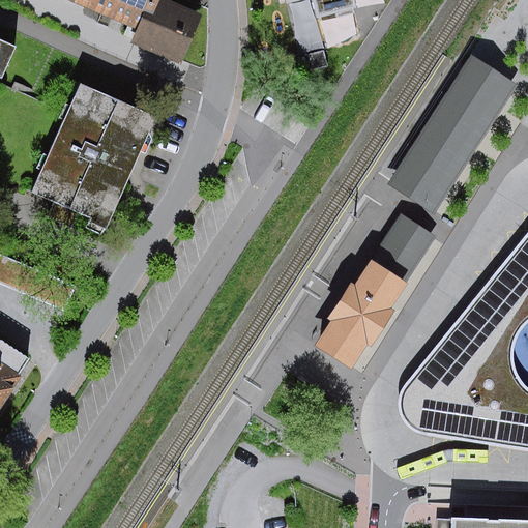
[(77,0),(96,8),(99,0),(77,0)]
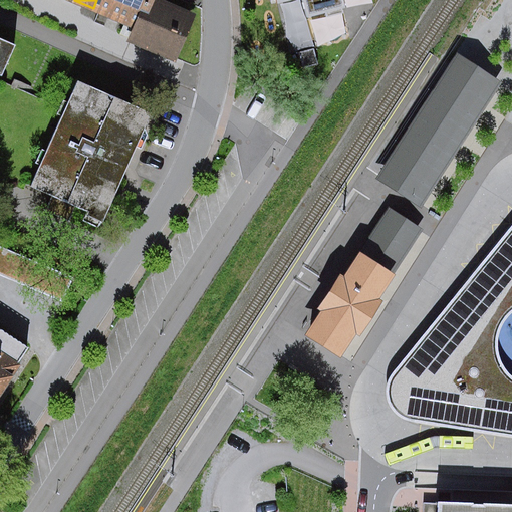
[(96,0),(93,8),(131,24),(139,5),(146,8),(149,0),(96,0)]
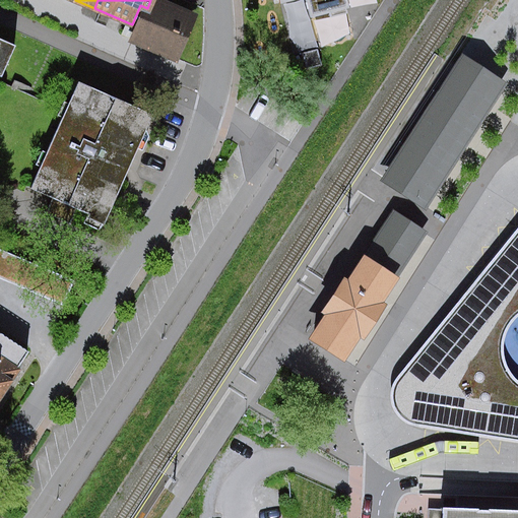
[(150,0),(147,8),(140,5),(132,24),(125,39),(180,62),(203,8),(185,0),(150,0)]
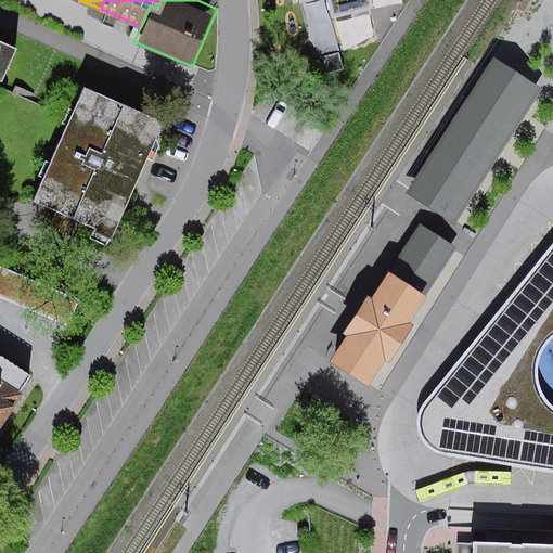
[(297,0),(298,3),(312,0),(328,0),(332,20),(352,14),(352,18),(371,13),(370,10),(373,9),(371,0),(297,0)]
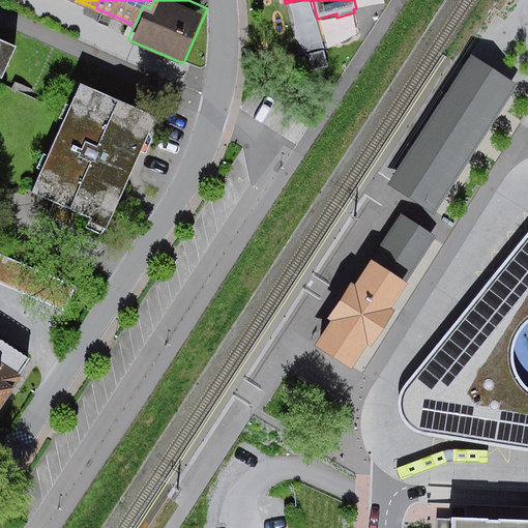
[(15,46),(0,38),(0,77),(1,77),(15,46)]
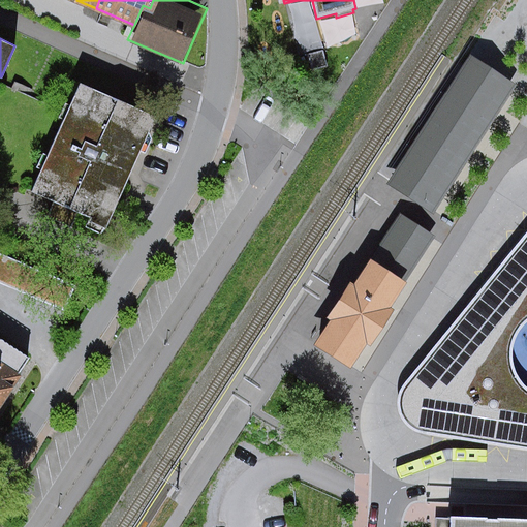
[(310,69),(326,65),(322,49),(306,53),(310,69)]
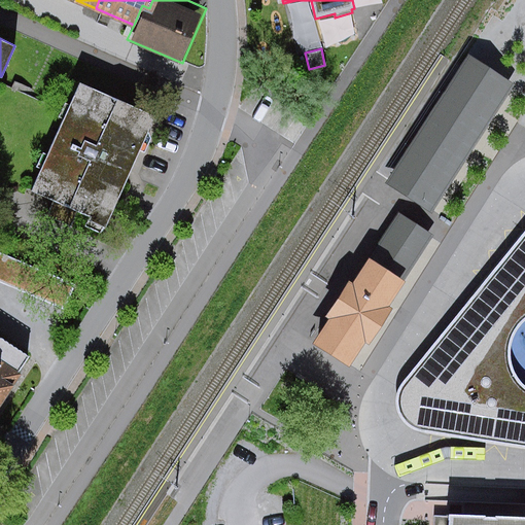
[(451,180),(514,83),(467,54),(384,182),(430,212),(451,180)]
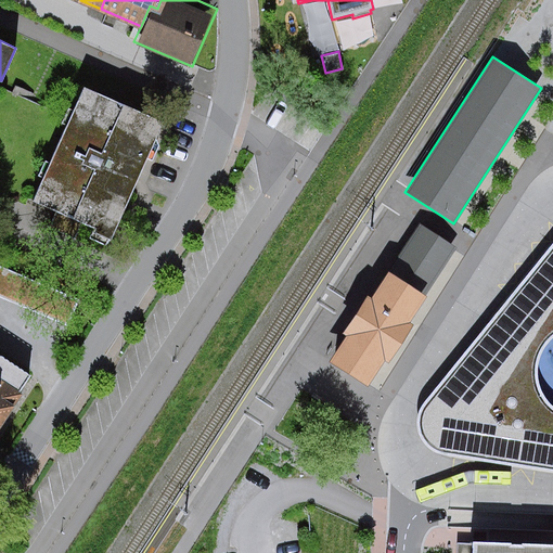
[(163,121),(84,87),(74,110),(68,107),(61,123),(66,125),(50,163),(44,159),(38,175),(43,177),(34,200),(54,209),(47,226),(73,236),(80,220),(95,227),(94,231),(111,239),(146,157),(151,159),(158,144),(155,138),(163,121)]
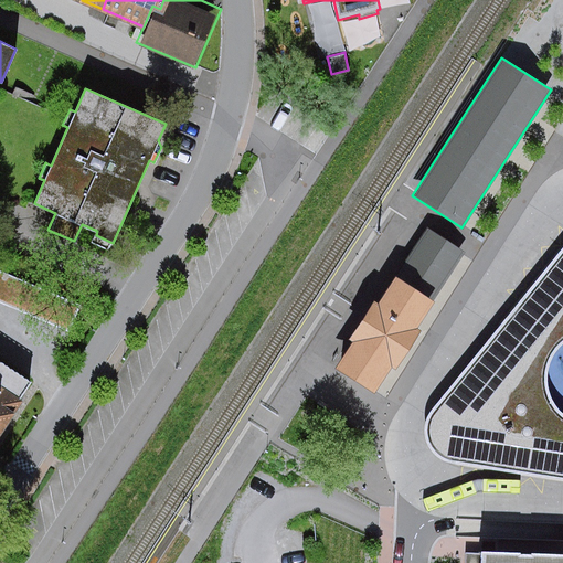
[(337,367),(376,392),(393,365),(397,368),(410,348),(422,328),(418,326),(470,243),(432,218),(379,301),(373,299),(349,338),(353,340),(337,367)]
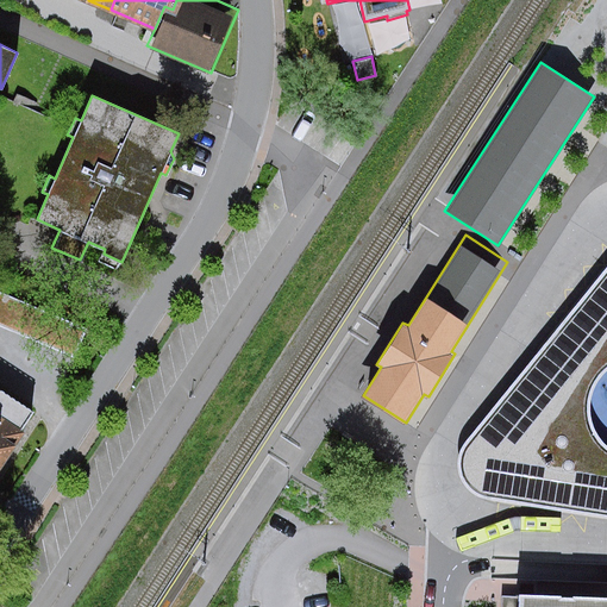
[(461,457),(461,468),(464,479),(470,487),(479,494),(606,514),(606,267),(523,374),(468,444),(461,457)]
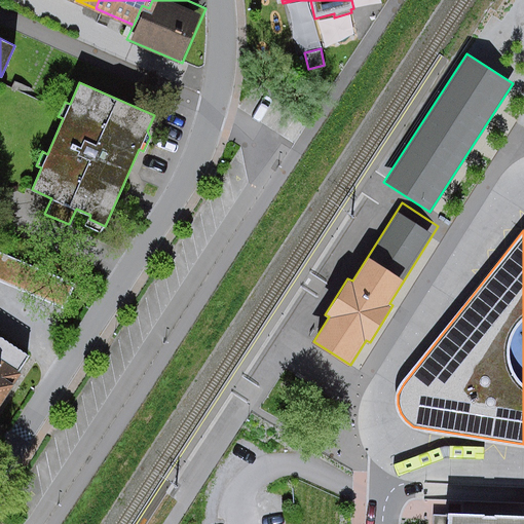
[(42,295),(5,269),(0,276),(0,311),(11,320),(22,326),(42,295)]
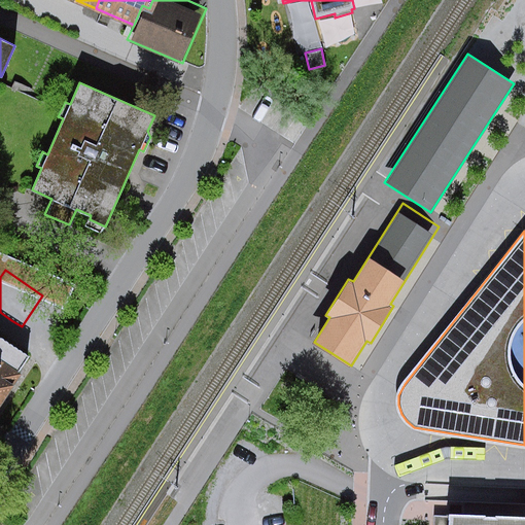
[(0,405),(22,373),(14,368),(24,352),(0,336),(0,405)]
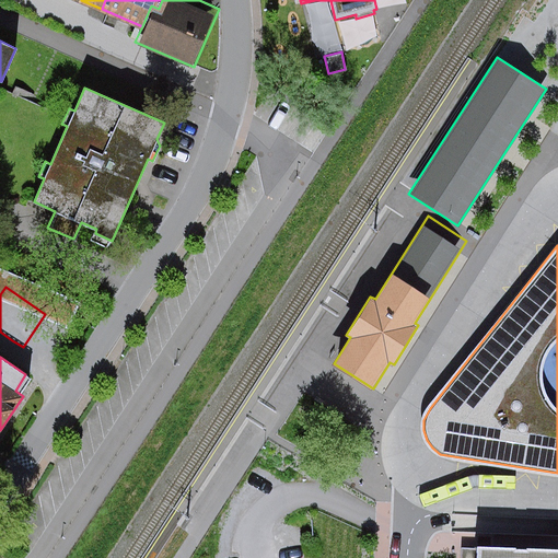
[(557,557),(557,548),(477,545),(476,557),(557,557)]
